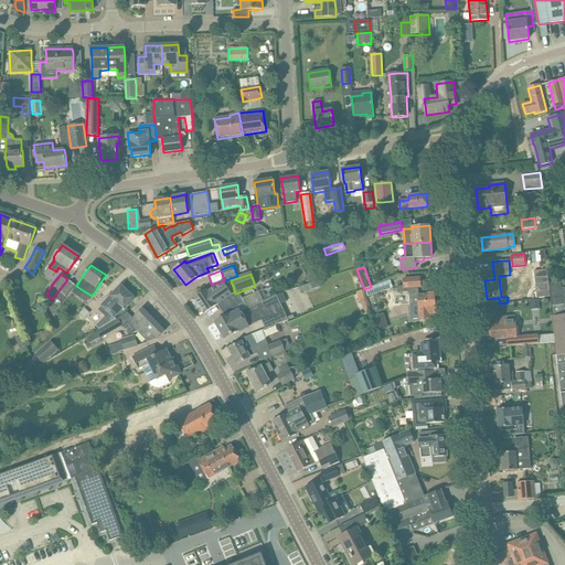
[(419,278),(403,279),(403,289),(409,288),(409,298),(411,305),(418,305),(419,310),(419,319),(429,318),(428,313),(436,313),(434,294),(423,295),(418,296),(418,287),(420,287),(419,278)]
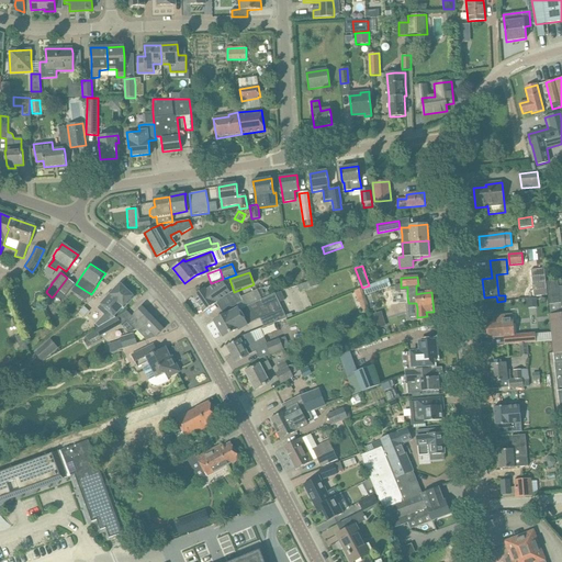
[(67,278),(54,295),(60,301),(74,283),(67,278)]
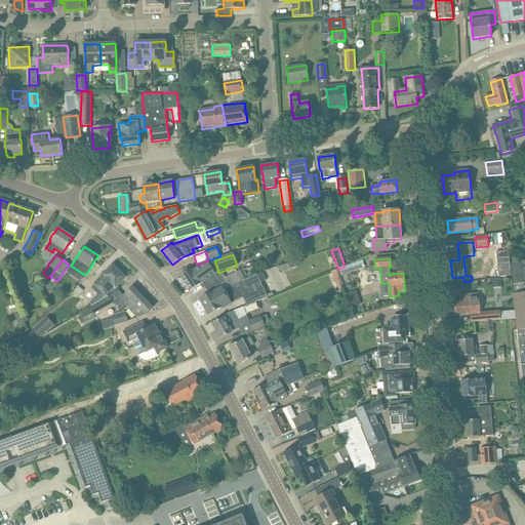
[(192,269),(180,277),(191,291),(201,284),(211,277),(215,274),(208,261),(194,271),(193,271),(192,269)]
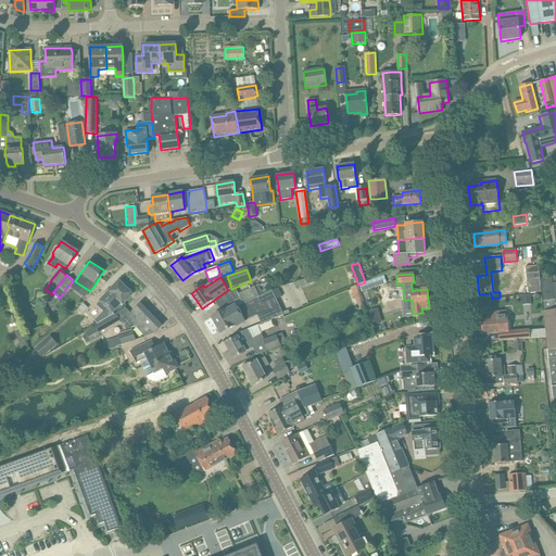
[(312,277),(294,283),(297,289),(314,282),(312,277)]
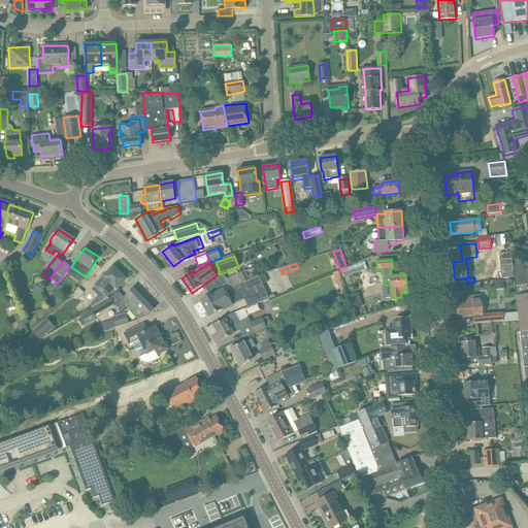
[(524,263),(515,265),(517,287),(527,286),(527,285),(527,264),(524,265),(524,263)]
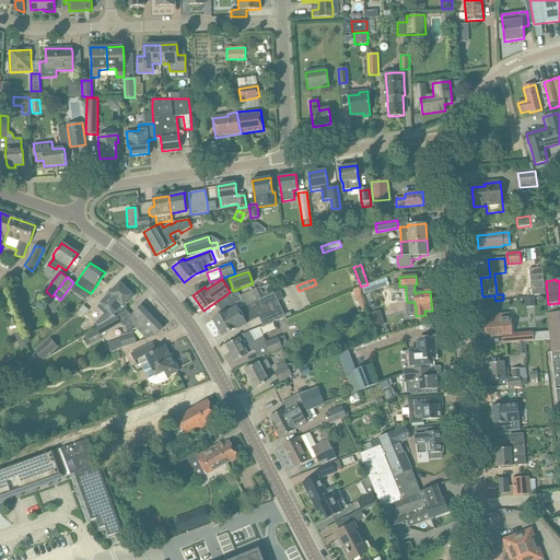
[(368,284),(362,287),(364,294),(378,289),(375,280),(371,282),(372,283),(368,284)]
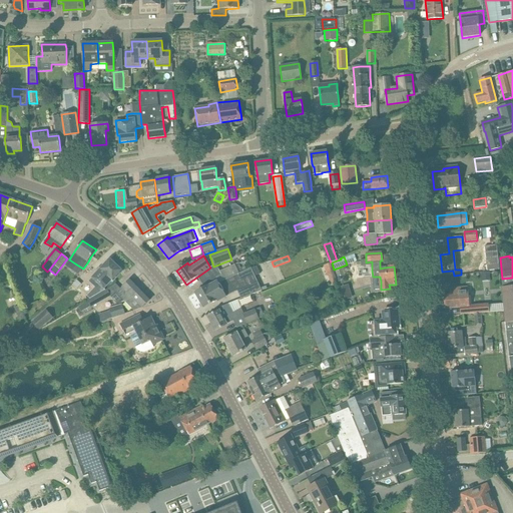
[(110,259),(91,278),(92,279),(91,281),(92,282),(96,286),(97,286),(98,285),(104,290),(111,282),(112,283),(114,282),(113,281),(123,271),(110,259)]
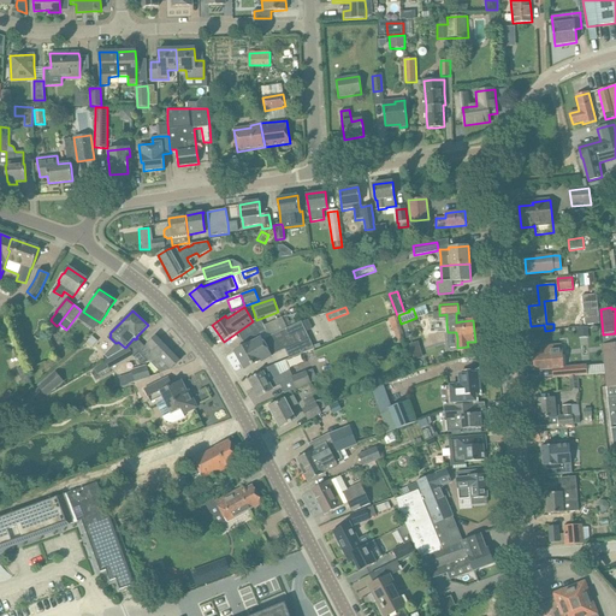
[(397,315),(389,319),(392,331),(395,331),(400,344),(407,342),(397,315)]
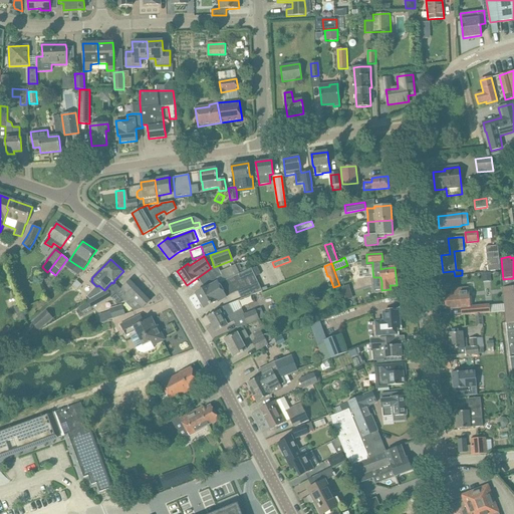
[(218,282),(196,294),(204,308),(217,301),(218,302),(225,298),(238,292),(241,299),(241,300),(268,289),(267,287),(261,289),(256,277),(252,269),(252,268),(247,271),(245,271),(239,274),(221,282),(219,283),(218,282)]
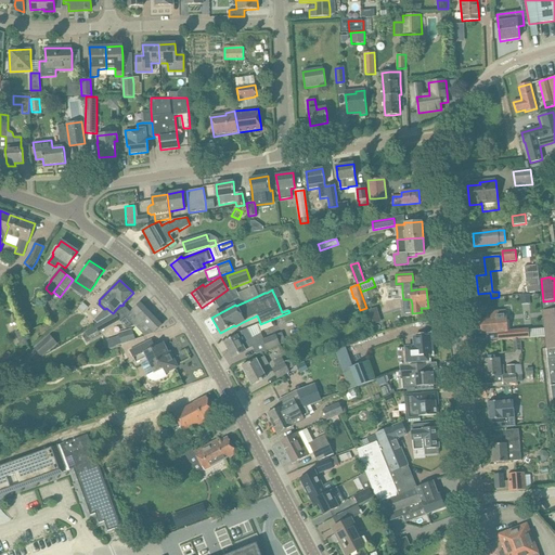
[(133,309),(126,317),(137,328),(152,313),(141,301),(133,309)]
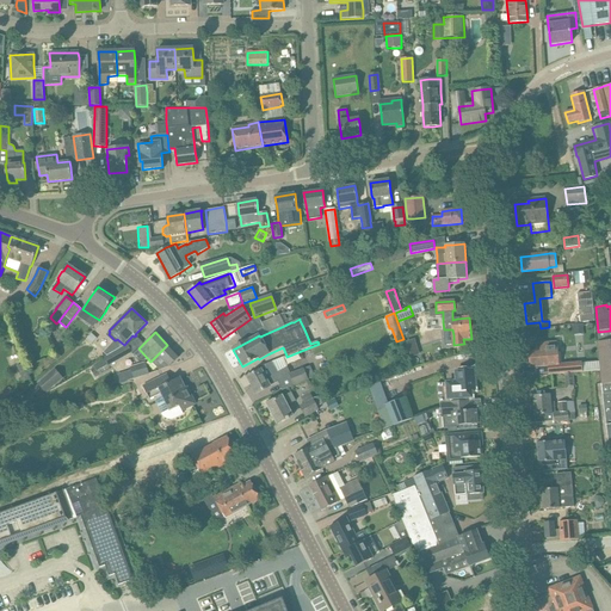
[(92,334),(87,339),(92,344),(97,339),(92,334)]
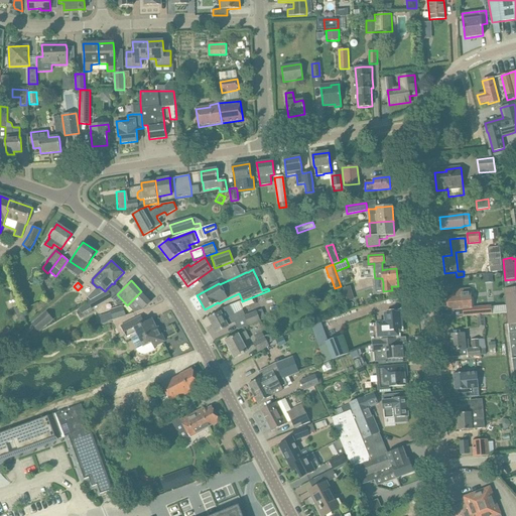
[(350,286),(341,288),(345,301),(353,299),(350,286)]
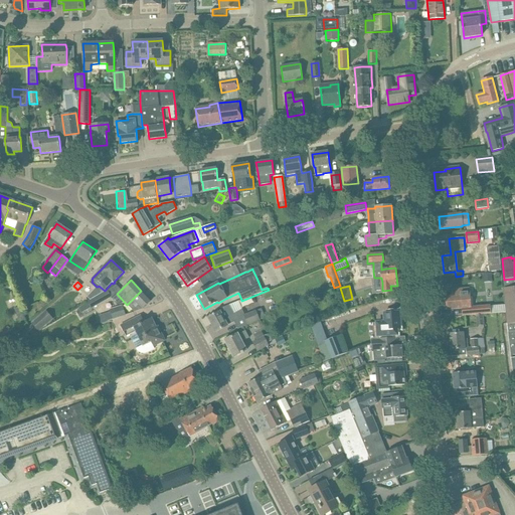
[(514,287),(514,288),(505,289),(508,324),(514,323),(514,287)]
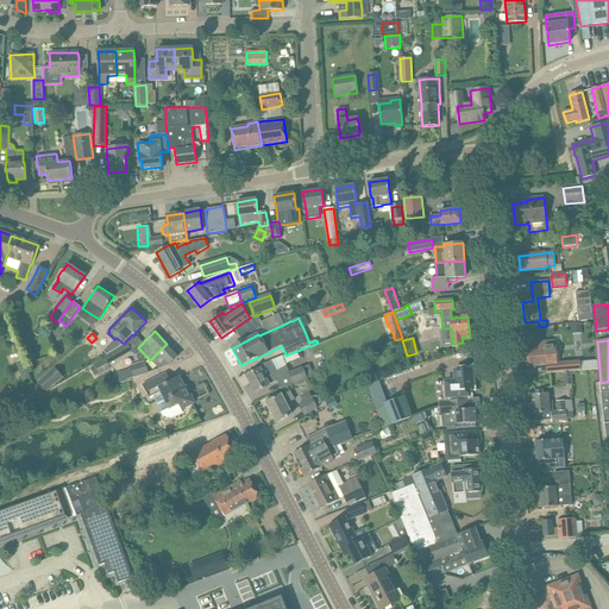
[(528,356),(525,356),(526,363),(528,363),(528,366),(546,364),(548,364),(558,363),(556,340),(546,341),(534,343),(534,350),(527,351),(528,356)]
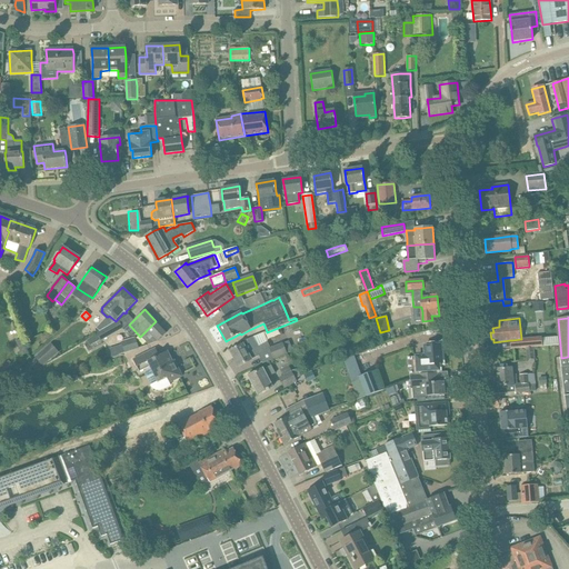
[(119,321),(97,333),(101,341),(122,328),(119,321)]
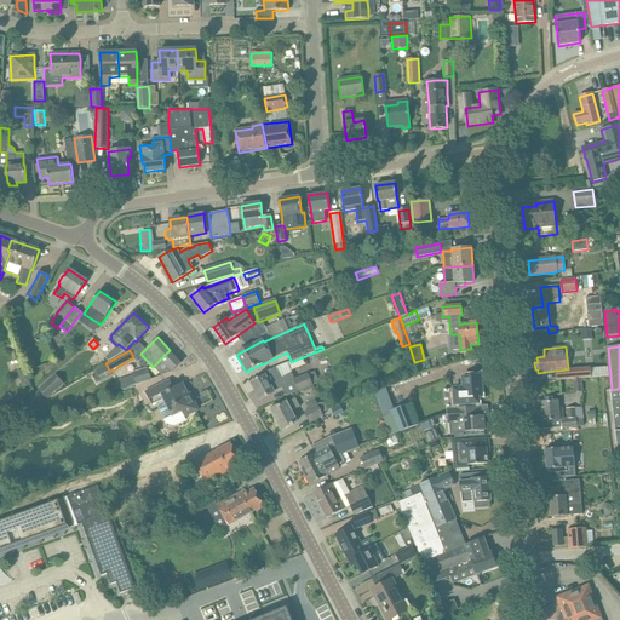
[(170,350),(153,367),(162,375),(171,373),(173,371),(182,362),(170,350)]
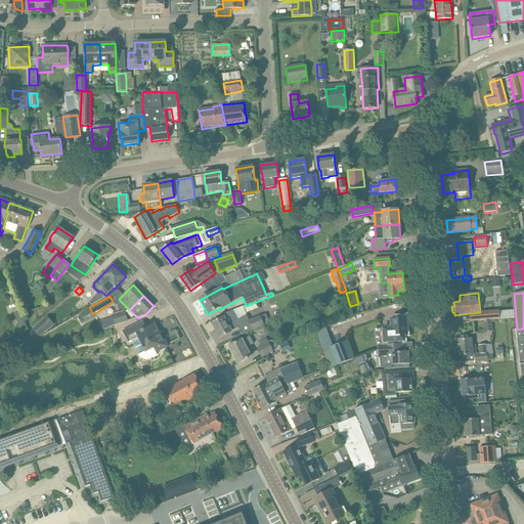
[(223,317),(212,323),(220,338),(229,333),(238,328),(243,335),(270,323),(266,314),(261,316),(261,315),(250,320),(243,306),(222,315),(223,317)]
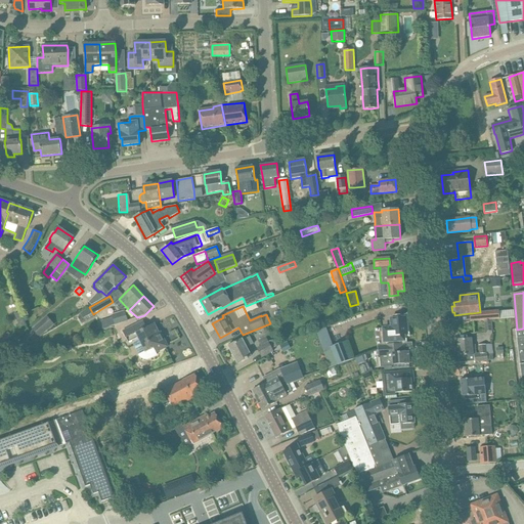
[(125,311),(112,315),(113,317),(115,324),(115,325),(128,321),(125,311)]
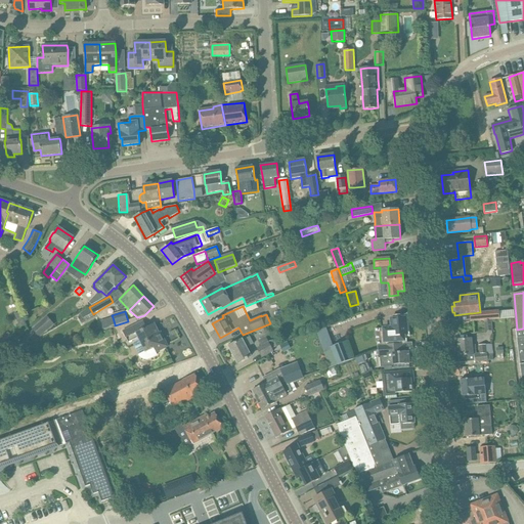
[(498,311),(488,312),(489,320),(491,319),(499,319),(498,311)]
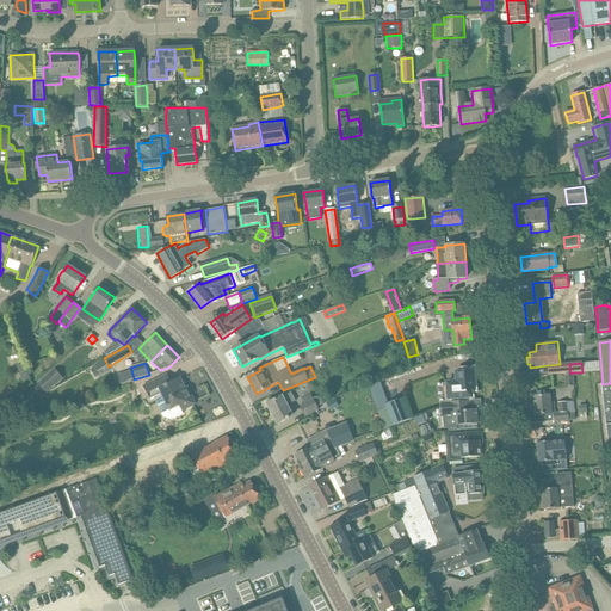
[(38,386),(31,392),(37,399),(44,392),(45,394),(63,378),(55,369),(37,383),(38,386)]
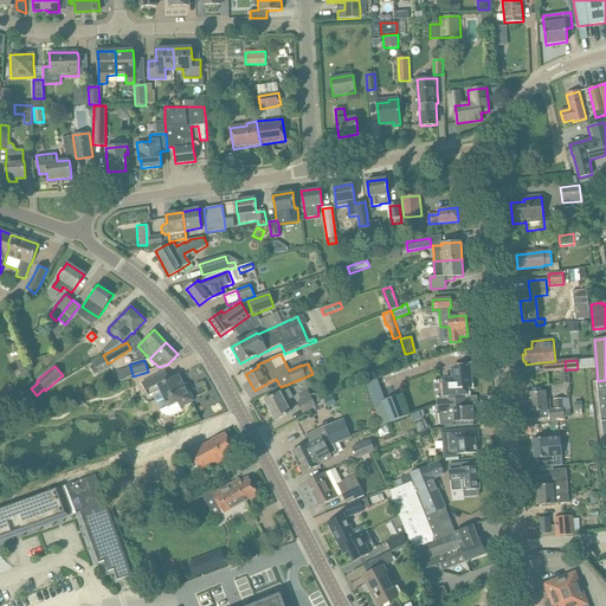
[(453,379),(444,380),(445,388),(445,395),(468,394),(468,387),(471,387),(469,368),(458,368),(452,369),(453,379)]
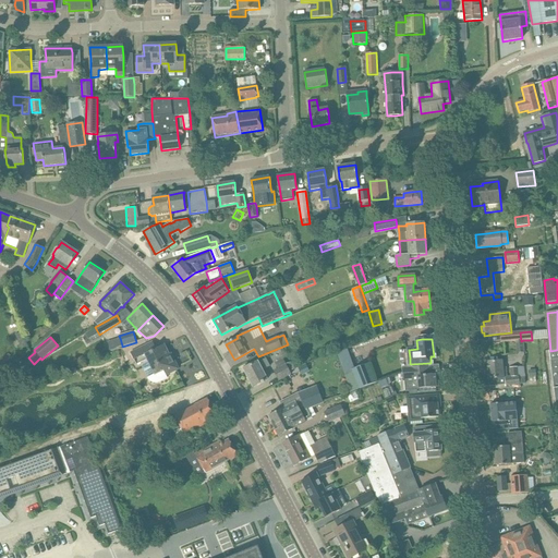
[(143,347),(131,353),(136,365),(146,360),(148,362),(141,366),(147,378),(149,380),(152,381),(154,383),(155,384),(157,383),(159,383),(168,378),(166,376),(169,374),(179,370),(171,353),(169,354),(165,344),(156,349),(153,342),(143,347)]
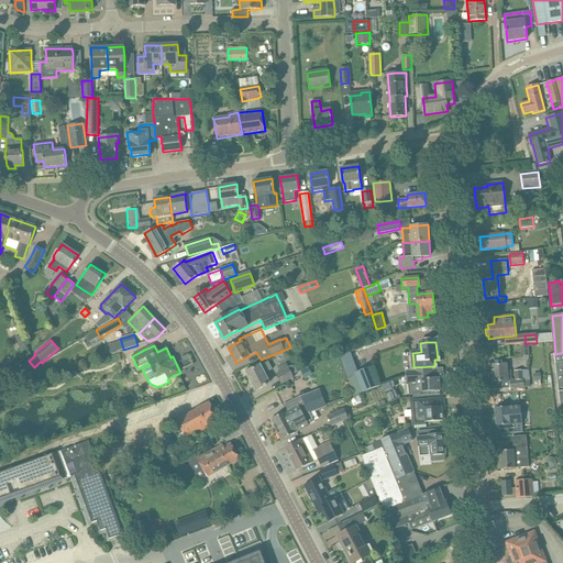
[(255,367),(245,373),(255,390),(264,386),(264,387),(266,386),(266,385),(269,383),(264,374),(273,370),(268,362),(261,365),(255,367)]
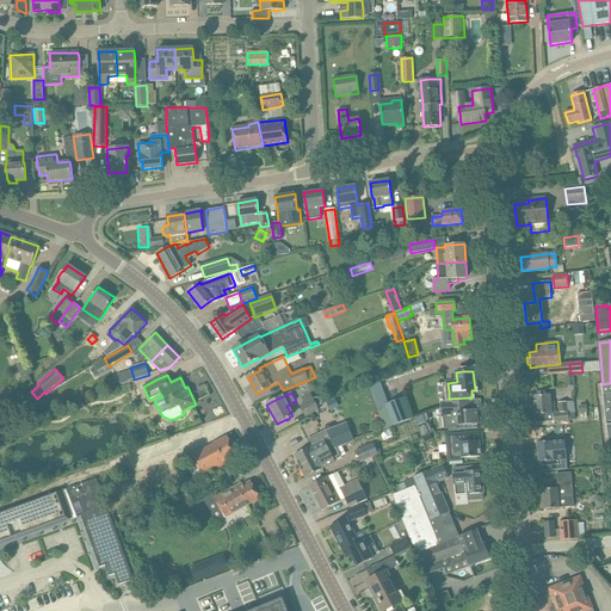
[(304,403),(300,407),(304,417),(319,409),(318,407),(323,403),(326,402),(322,395),(320,396),(319,396),(314,399),(310,393),(301,397),(304,403)]
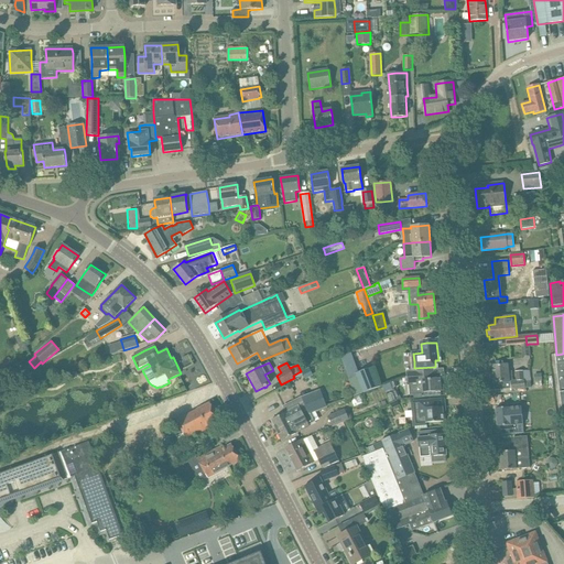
[(502,366),(492,366),(494,390),(511,389),(511,390),(522,389),(524,389),(524,382),(523,382),(522,371),(516,372),(516,381),(511,381),(511,380),(511,371),(507,371),(507,365),(502,366)]
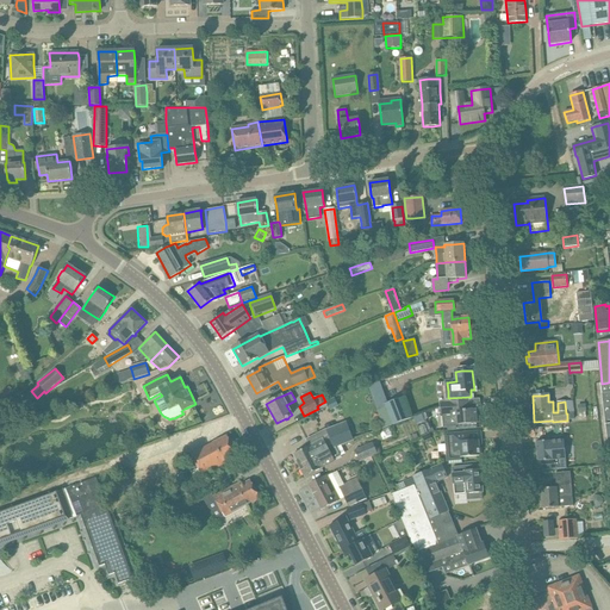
[(386,408),(377,411),(384,429),(411,418),(404,397),(385,404),(386,408)]
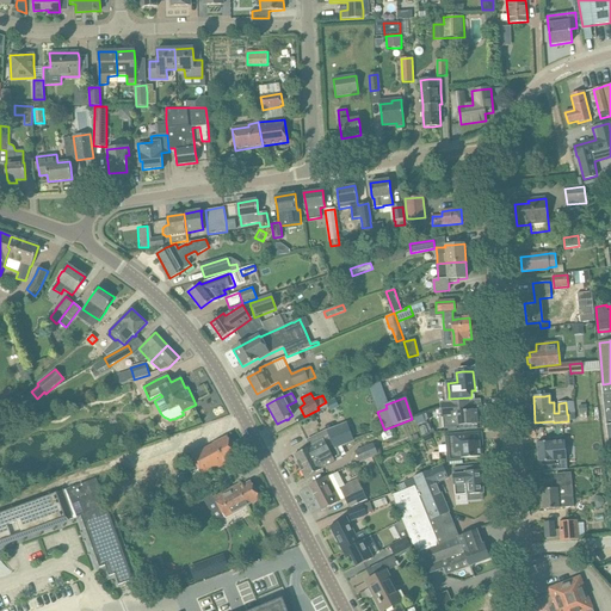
[(449,402),(440,403),(442,417),(443,417),(444,427),(458,426),(468,425),(480,424),(480,421),(477,421),(476,412),(476,409),(469,411),(469,408),(474,408),(474,401),(469,401),(469,400),(457,401),(449,402)]
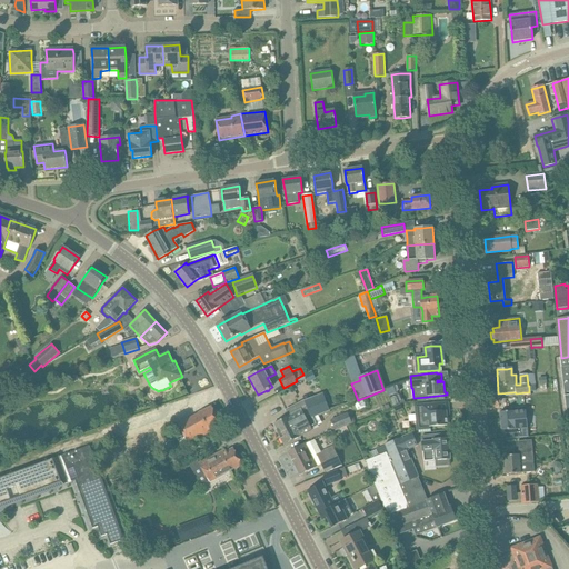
[(323,393),(305,401),(305,402),(307,407),(310,419),(313,418),(319,416),(329,411),(323,393)]
